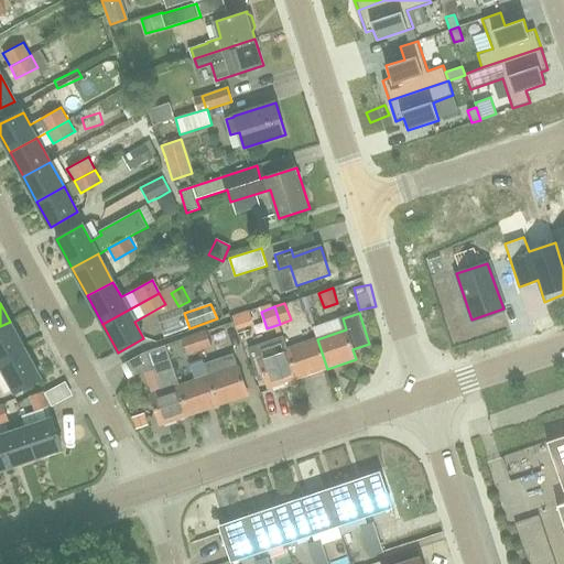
[(243,320),(229,326),(238,346),(252,339),(243,320)]
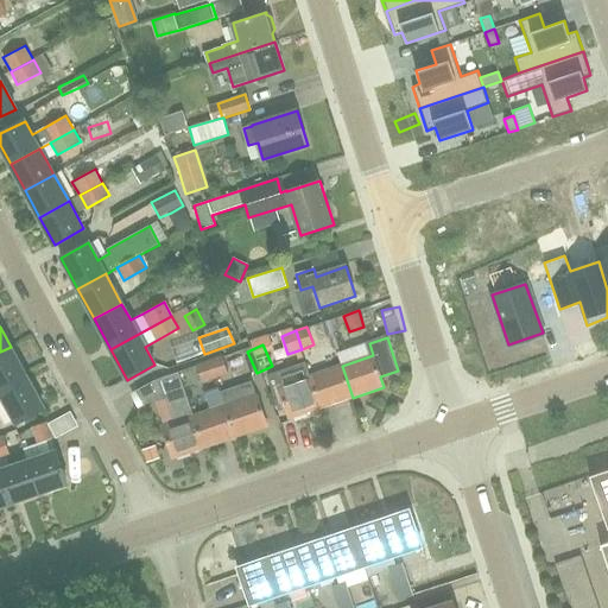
[(11,347),(0,352),(0,391),(27,377),(11,347)]
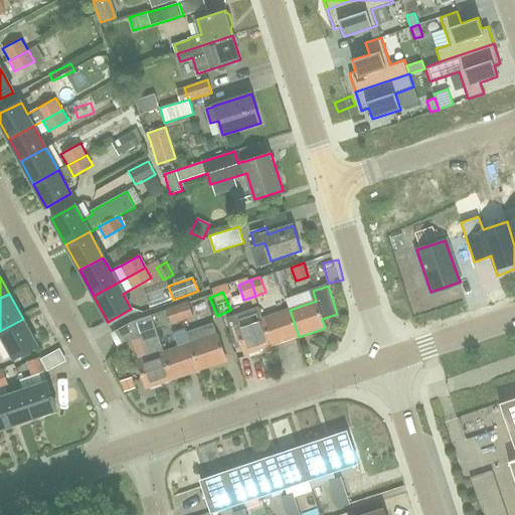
[(188,302),(178,305),(183,320),(193,317),(188,302)]
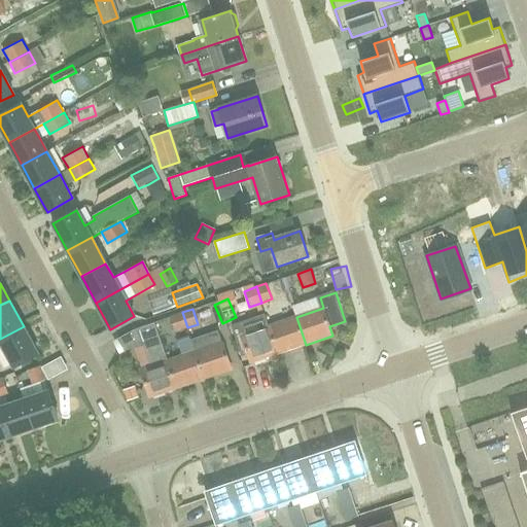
[(187,327),(182,312),(170,316),(175,331),(187,327)]
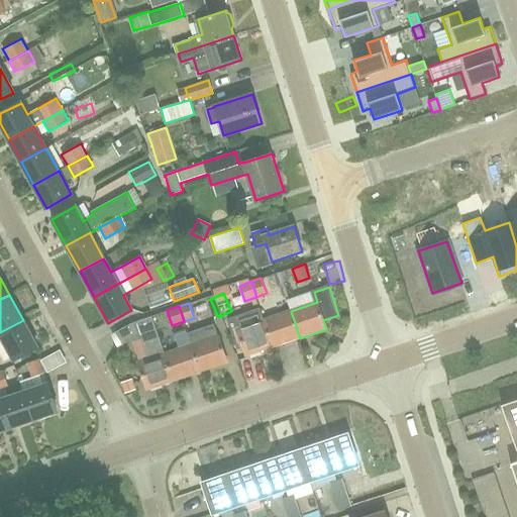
[(246,355),(274,346),(265,319),(264,320),(260,308),(226,319),(236,349),(243,347),(246,355)]
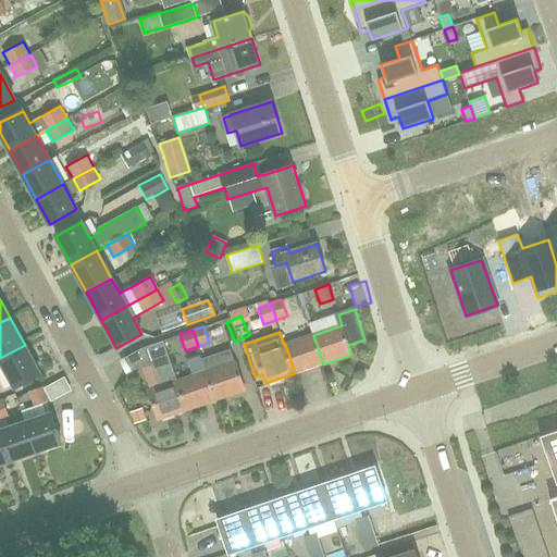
[(323,364),(313,335),(285,344),(295,373),(323,364)]
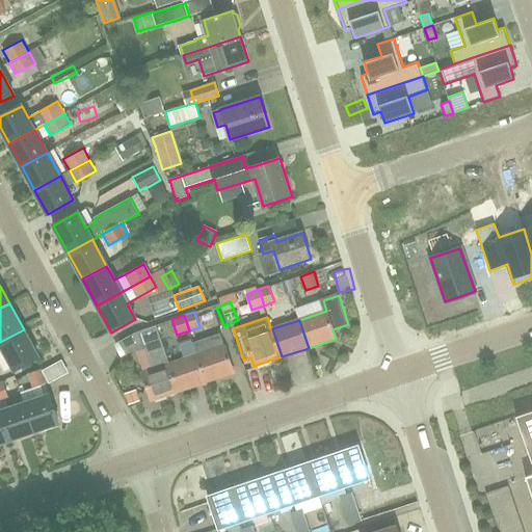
[(152,400),(179,391),(169,364),(157,325),(141,330),(126,338),(118,342),(126,354),(144,344),(153,369),(142,373),(152,400)]
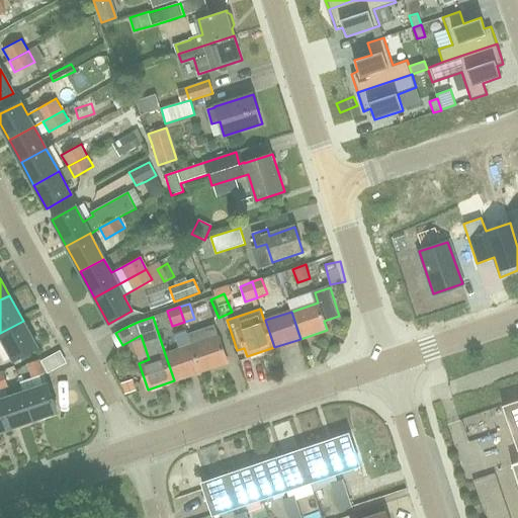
[(23,321),(0,333),(0,334),(14,360),(37,347),(23,321)]
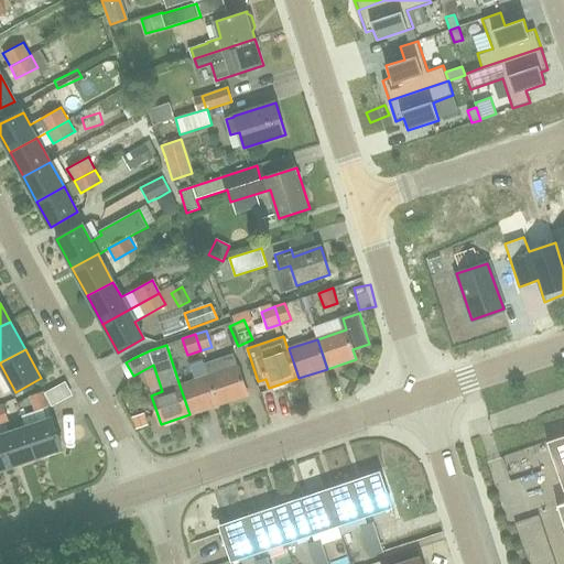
[(204,362),(208,376),(218,405),(248,396),(238,366),(234,353),(204,362)]
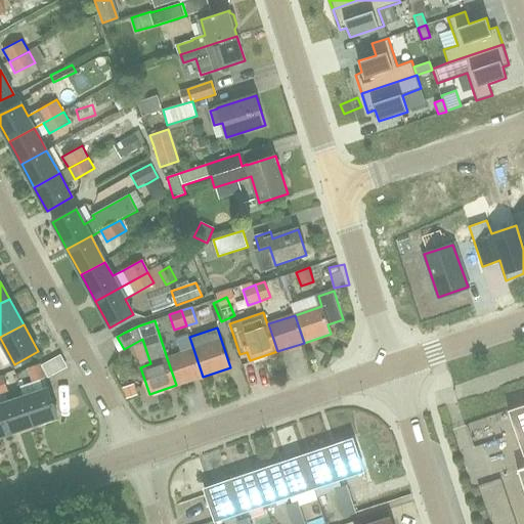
[(176,385),(203,377),(193,349),(167,358),(176,385)]
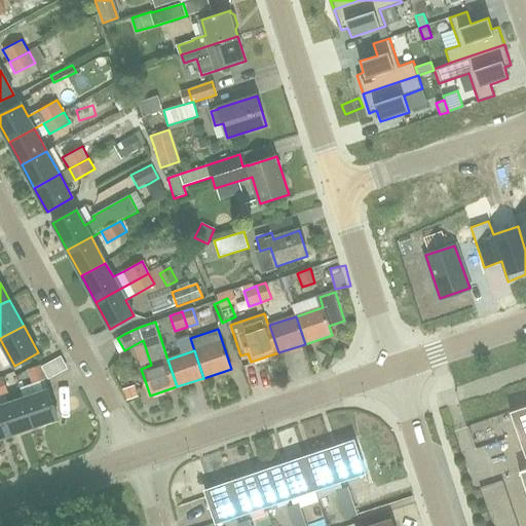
[(40,366),(28,370),(32,383),(45,379),(40,366)]
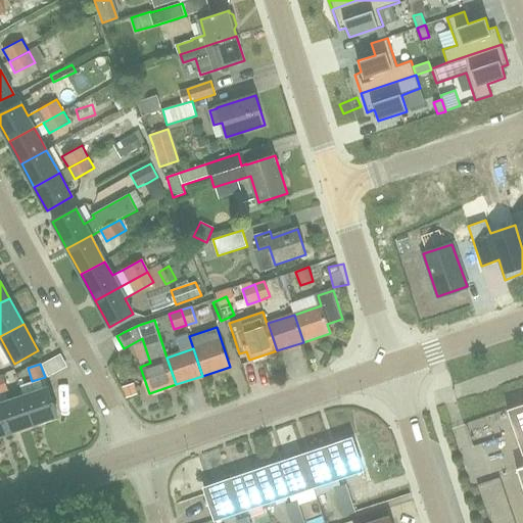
[(3,375),(0,375),(0,393),(8,391),(3,375)]
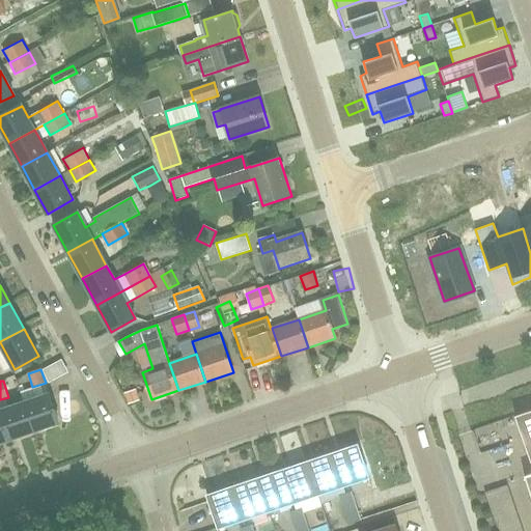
[(59,421),(49,394),(25,402),(34,430),(59,421)]
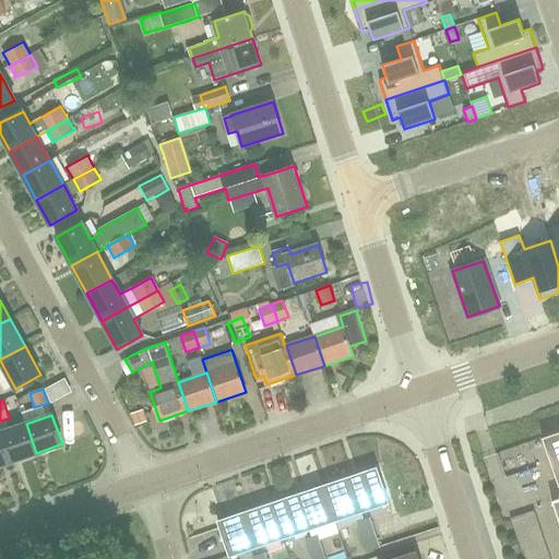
[(11,462),(36,453),(26,424),(1,432),(11,462)]
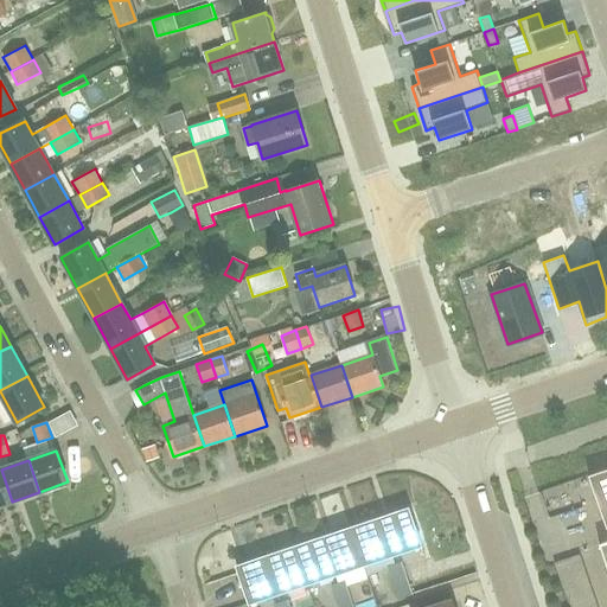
[(606,467),(589,474),(606,526),(606,541),(600,543),(606,566),(606,467)]
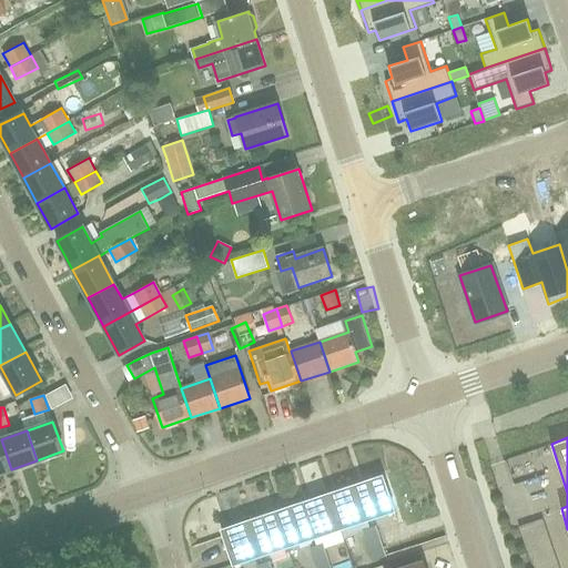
[(0,473),(11,469),(1,439),(0,439),(0,473)]
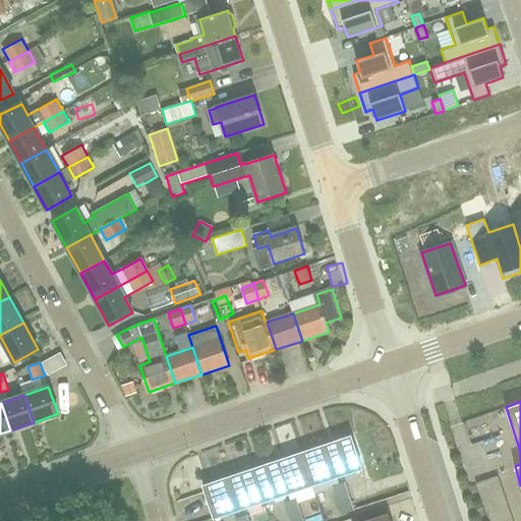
[(326,445),(337,477),(361,468),(351,436),(326,445)]
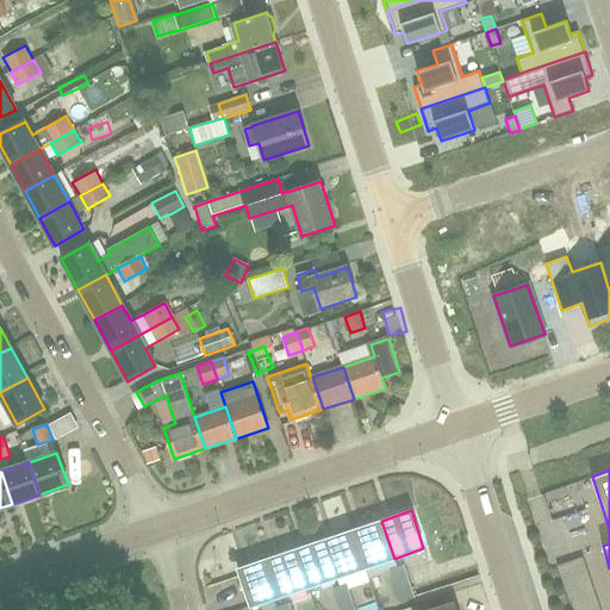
[(394,559),(381,521),(353,530),(366,568),(369,578),(391,571),(390,570),(397,567),(394,559)]
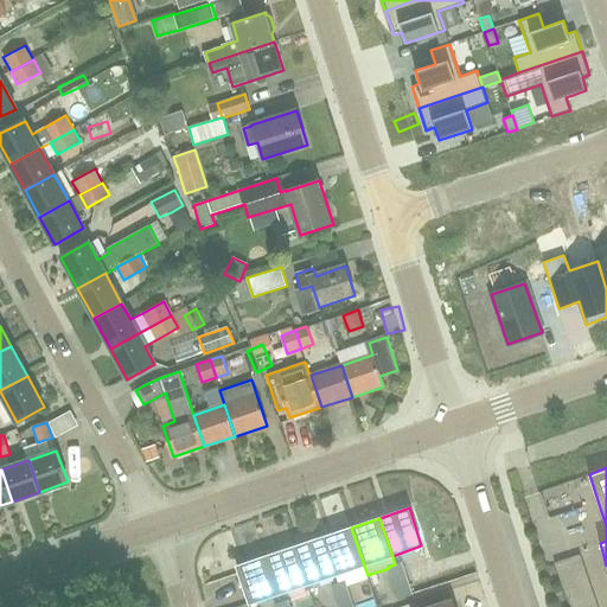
[(364,566),(351,528),(323,537),(336,575),(364,566)]
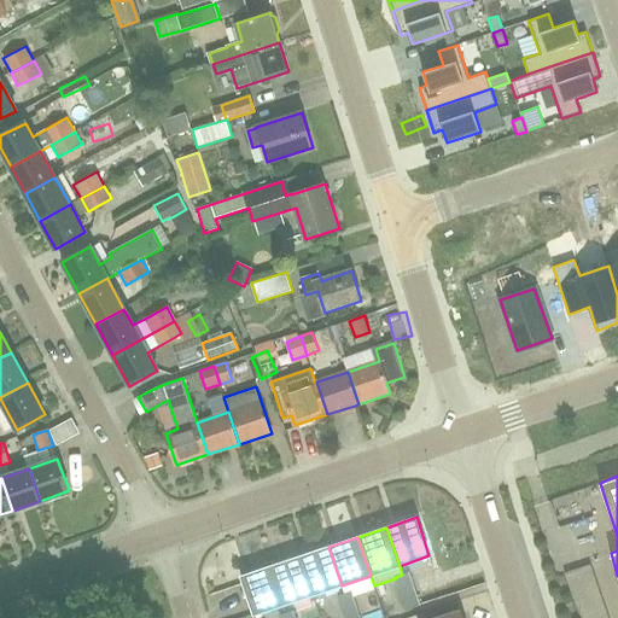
[(342,586),(328,547),(299,557),(313,595),(342,586)]
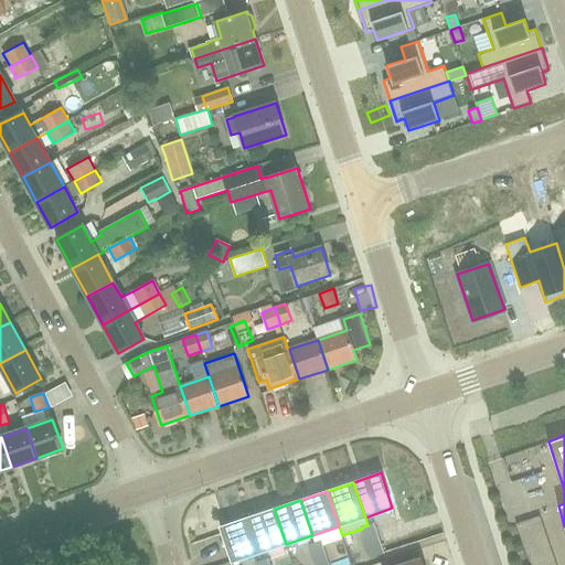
[(286,544),(274,509),(247,518),(259,553),(286,544)]
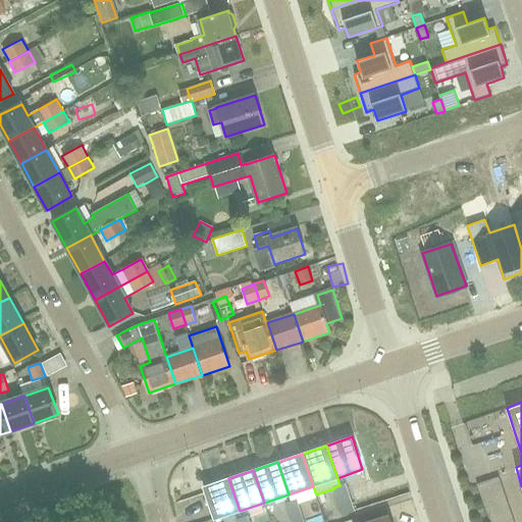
[(240,511),(228,478),(204,487),(214,519),(240,511)]
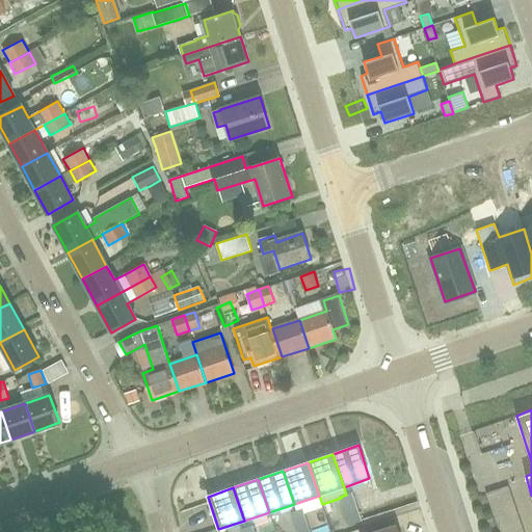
[(499,494),(508,531),(527,527),(519,489),(499,494)]
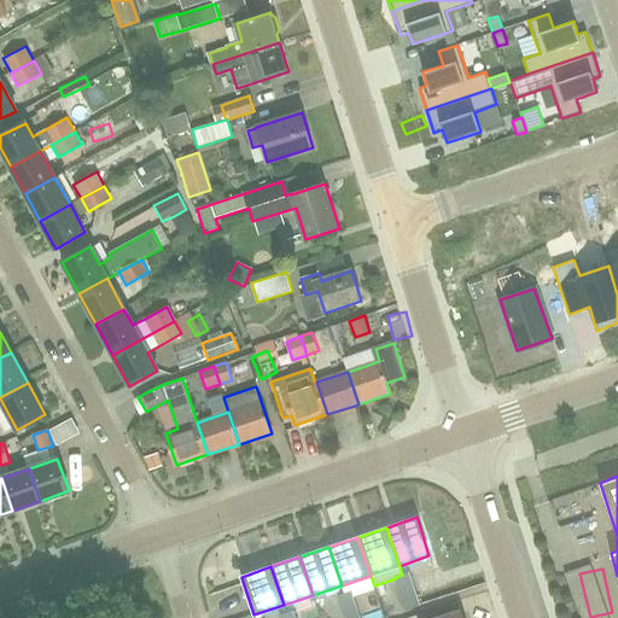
[(420,605),(409,572),(402,575),(395,577),(396,578),(406,610),(420,605)]
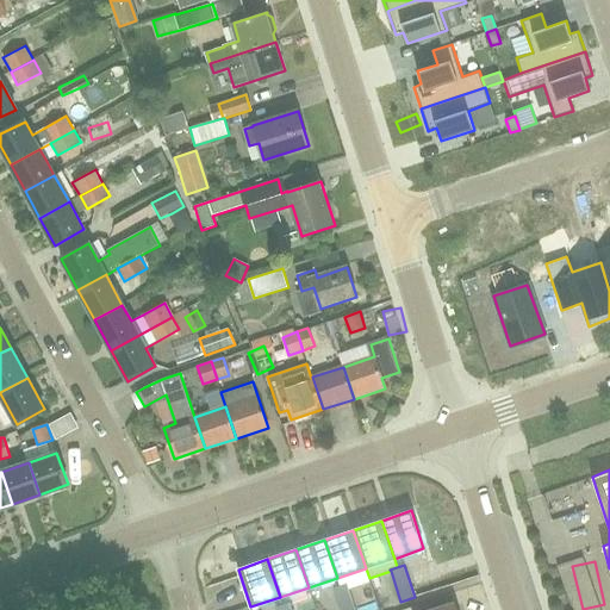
[(355,609),(347,584),(332,589),(338,609),(355,609)]
